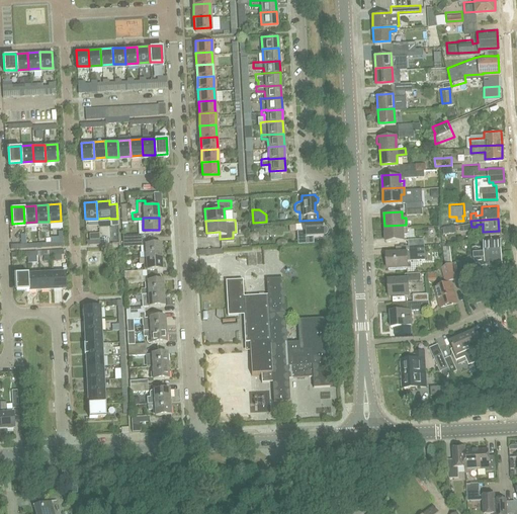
[(322,223),(322,220),(299,221),(304,221),(304,227),(296,228),(296,241),(313,240),(313,233),(323,233),(323,232),(325,231),(326,230),(327,228),(327,226),(326,224),(324,223),(322,223)]
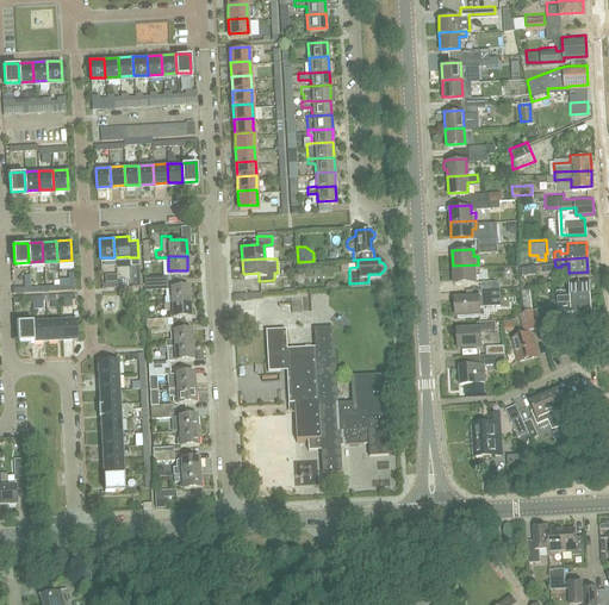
[(478,264),(453,266),(453,281),(474,280),(474,273),(479,272),(478,264)]
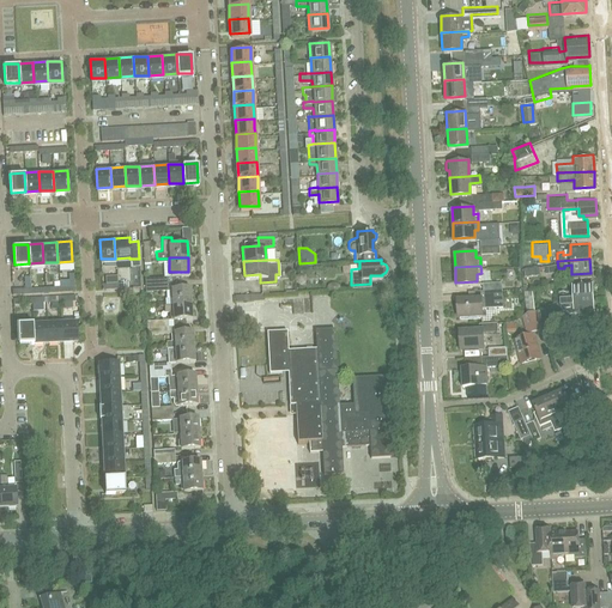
[(31,290),(30,284),(30,273),(23,273),(24,285),(18,285),(19,291),(31,290)]
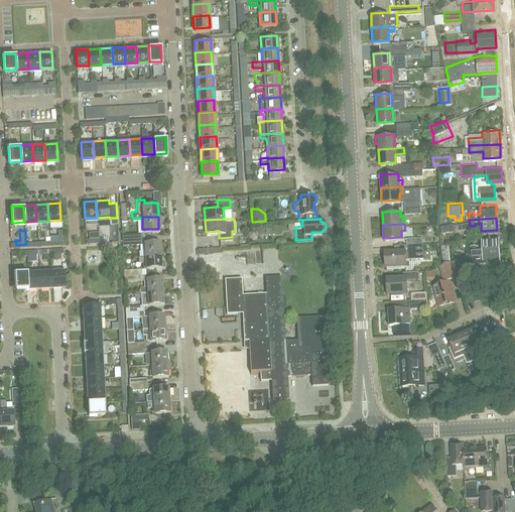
[(89,241),(99,240),(98,235),(98,231),(89,231),(89,236),(88,236),(89,241)]
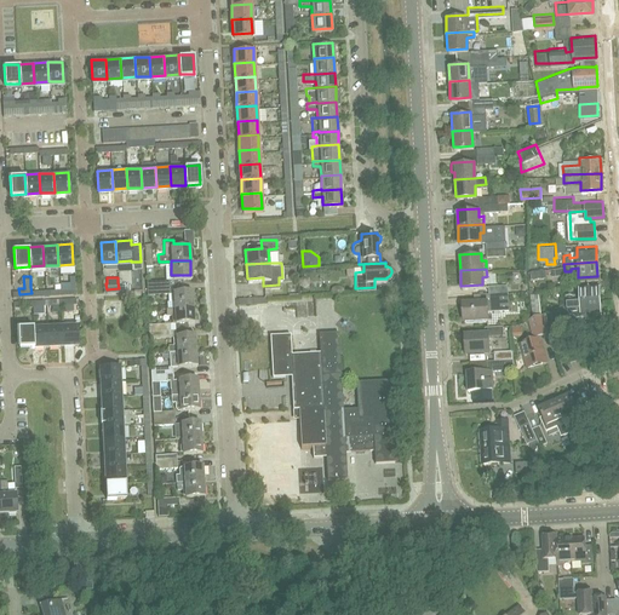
[(579,293),(572,293),(566,293),(566,299),(599,297),(597,282),(578,283),(579,293)]
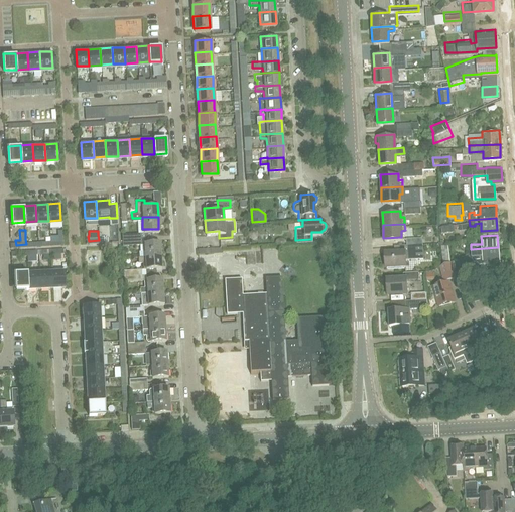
[(138,248),(139,253),(144,253),(160,252),(159,240),(143,241),(143,248),(138,248)]
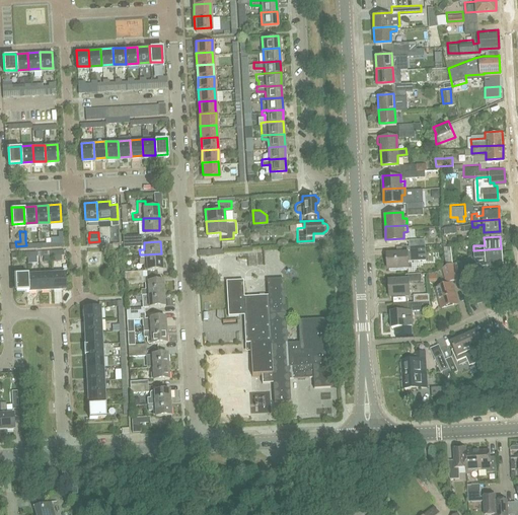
[(408,265),(407,258),(425,256),(424,242),(409,243),(395,244),(395,250),(386,251),(387,266),(408,265)]
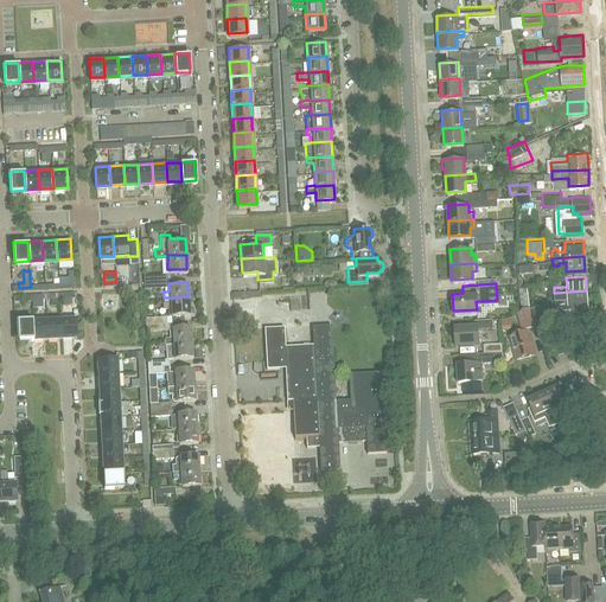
[(518,286),(521,305),(529,303),(527,285),(518,286)]
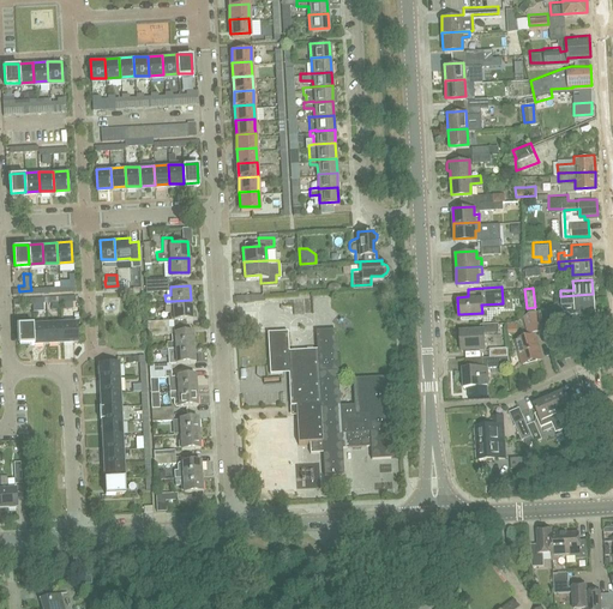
[(60,299),(60,293),(48,294),(48,300),(50,300),(50,306),(59,305),(59,299),(60,299)]
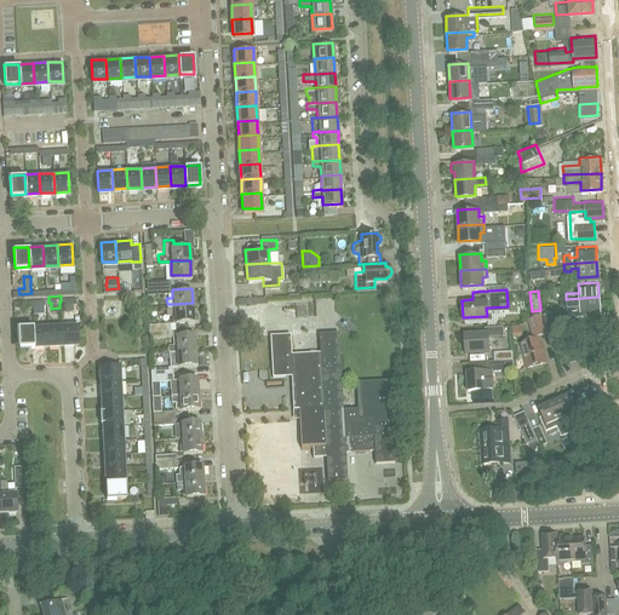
[(577,314),(580,314),(600,312),(599,297),(566,299),(566,302),(548,308),(551,316),(566,311),(572,310),(577,314)]
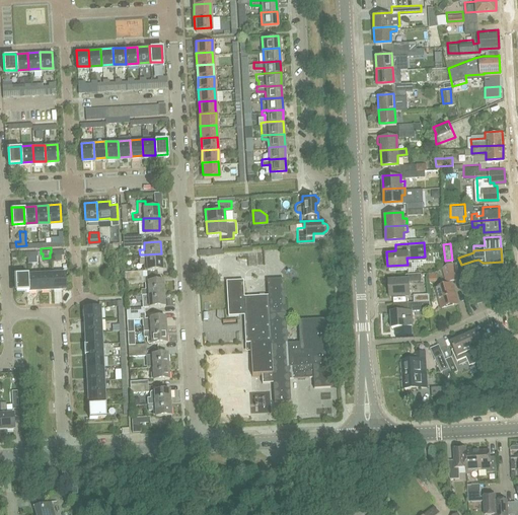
[(161,253),(145,254),(140,254),(140,255),(138,255),(139,262),(145,261),(146,267),(162,266),(161,253)]
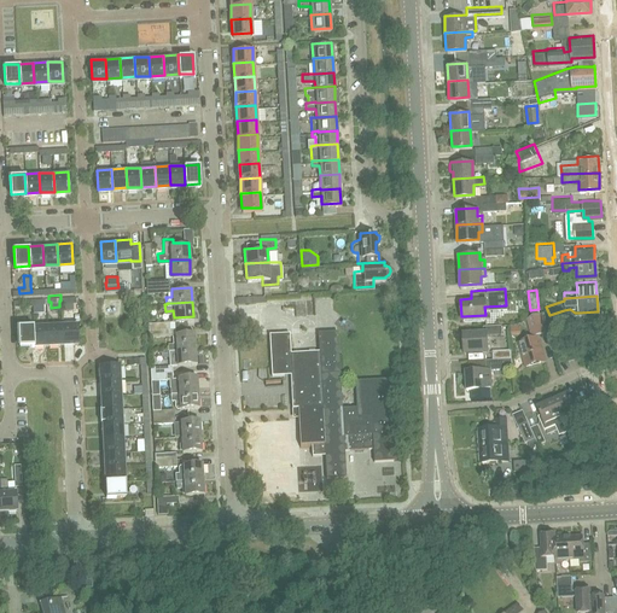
[(525,315),(531,333),(543,330),(539,310),(525,315)]
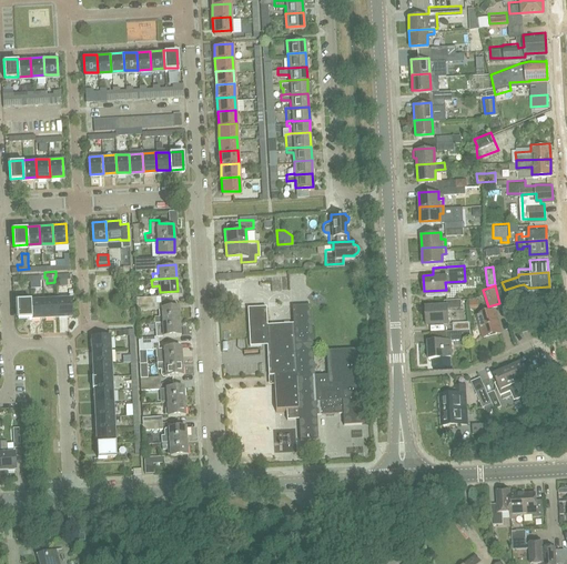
[(70,295),(57,296),(58,314),(71,313),(70,295)]
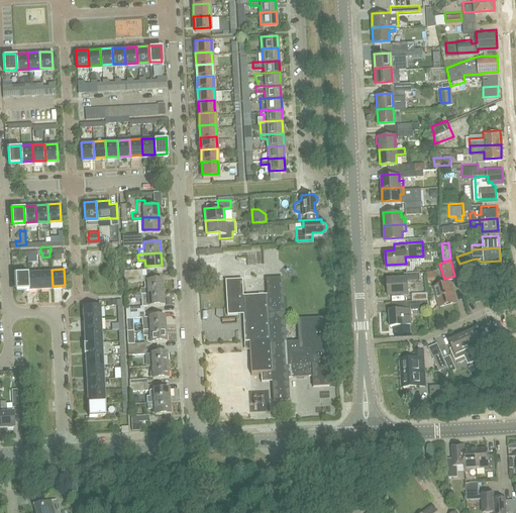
[(53,286),(52,270),(39,271),(39,286),(53,286)]
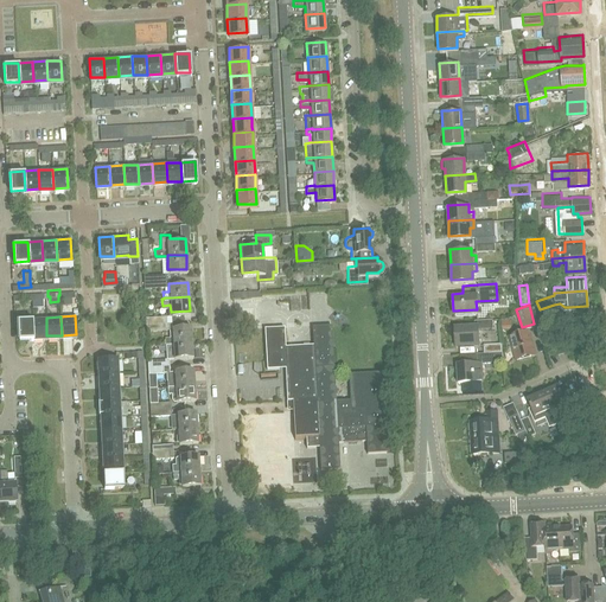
[(473,324),(454,325),(455,344),(478,343),(478,326),(491,325),(491,316),(473,318),(473,324)]
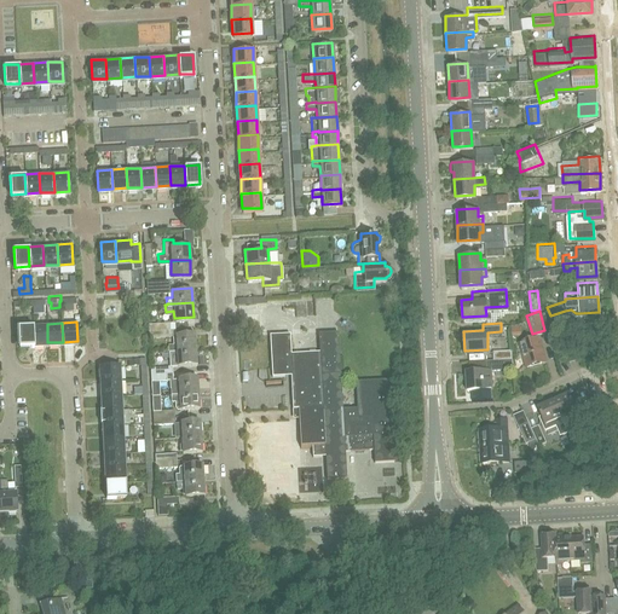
[(33,343),(33,324),(17,325),(18,343),(33,343)]
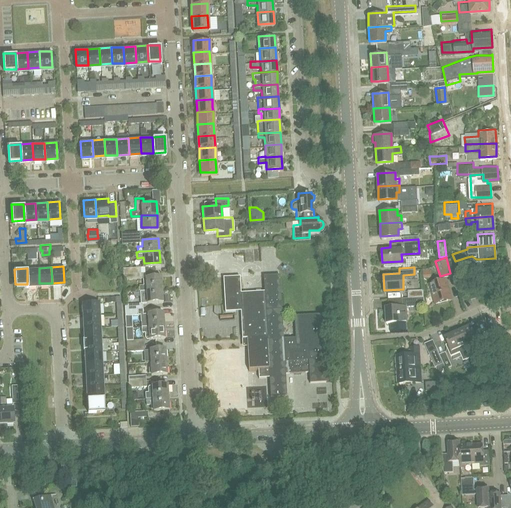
[(27,284),(39,283),(39,268),(27,268),(27,284)]
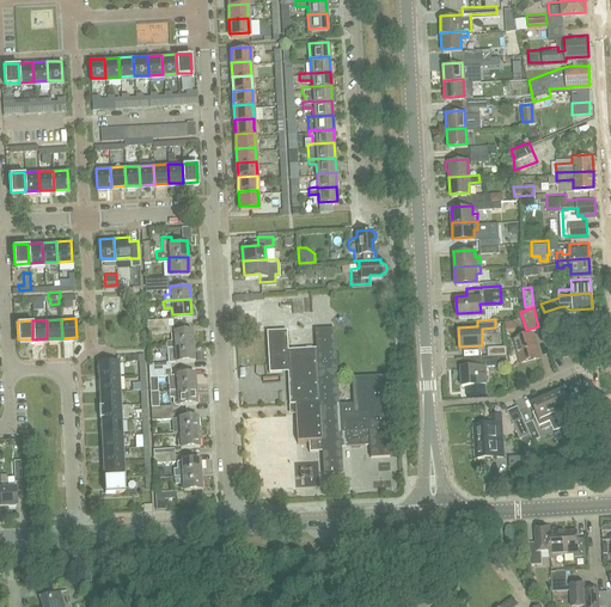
[(352,374),(353,400),(338,402),(336,372),(334,325),(315,326),(316,344),(287,347),(286,326),(266,327),(268,360),(268,369),(281,369),(281,365),(287,365),(288,400),(294,400),(297,440),(309,439),(309,448),(322,448),(323,471),(342,470),(341,442),(368,441),(370,454),(390,453),(384,372),(352,374)]
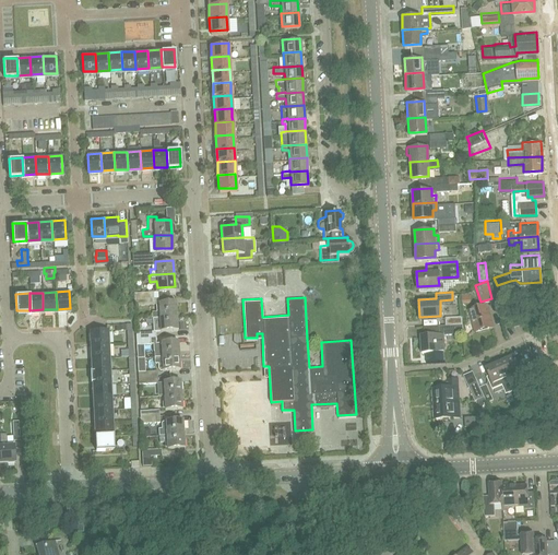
[(157,299),(158,308),(151,308),(152,315),(158,314),(176,313),(175,298),(157,299)]
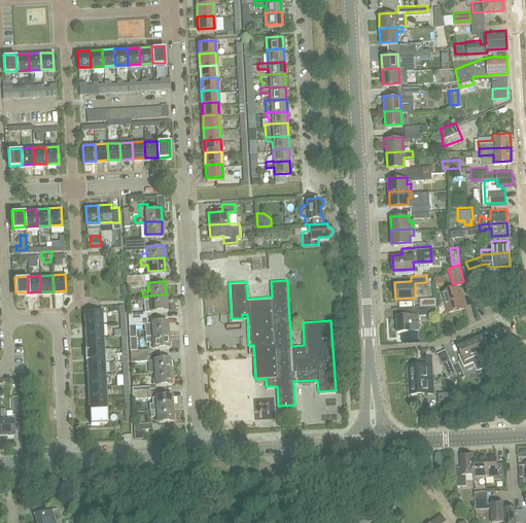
[(458,285),(442,290),(447,310),(463,305),(458,285)]
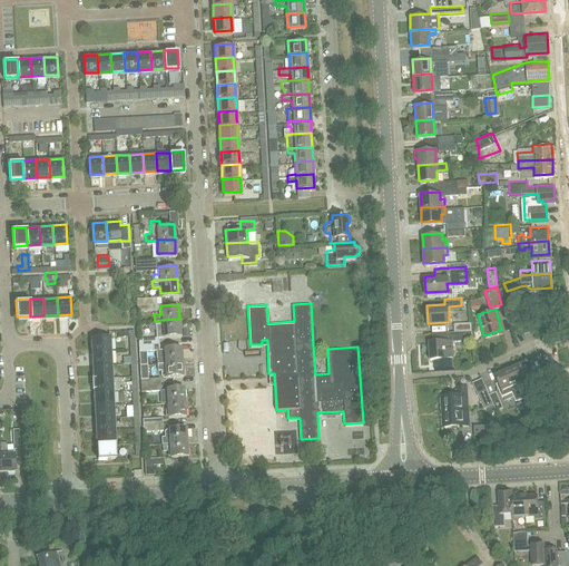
[(516,310),(509,312),(512,323),(519,321),(516,310)]
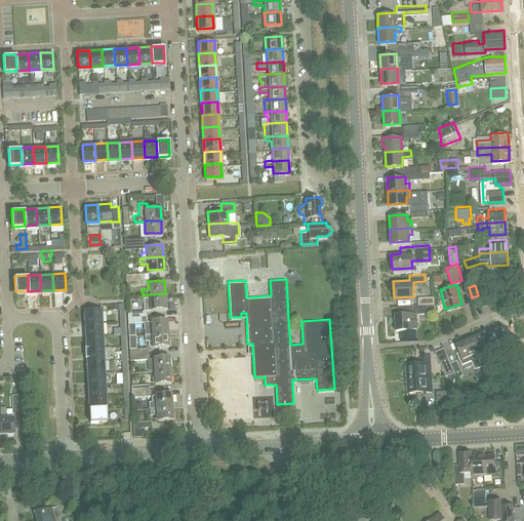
[(143,302),(149,301),(150,308),(166,307),(165,293),(143,295),(143,302)]
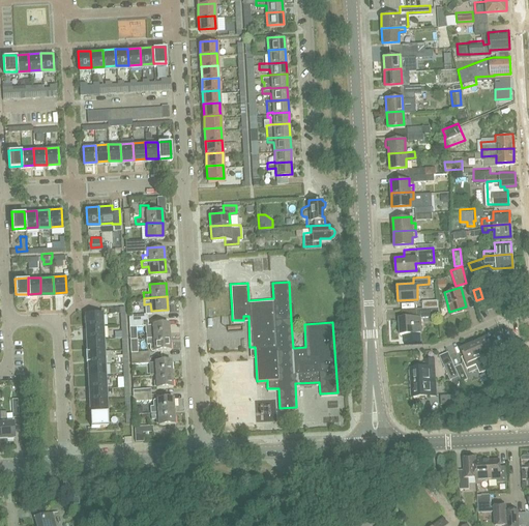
[(421,305),(438,304),(437,297),(421,298),(421,305)]
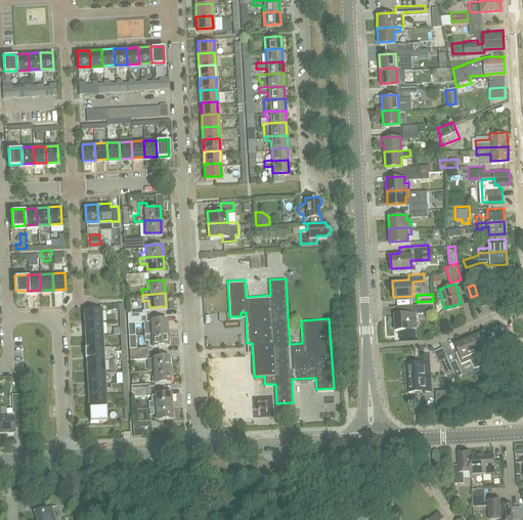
[(433,301),(417,302),(400,303),(400,311),(393,312),(394,329),(398,328),(398,337),(416,336),(415,328),(416,327),(415,311),(423,310),(434,311),(433,301)]
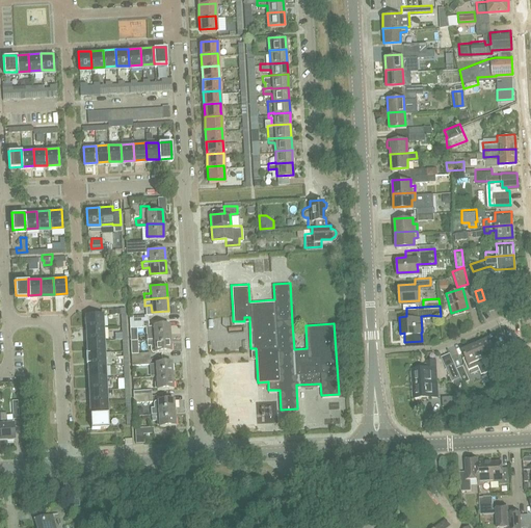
[(86,325),(102,324),(101,312),(85,313),(86,325)]
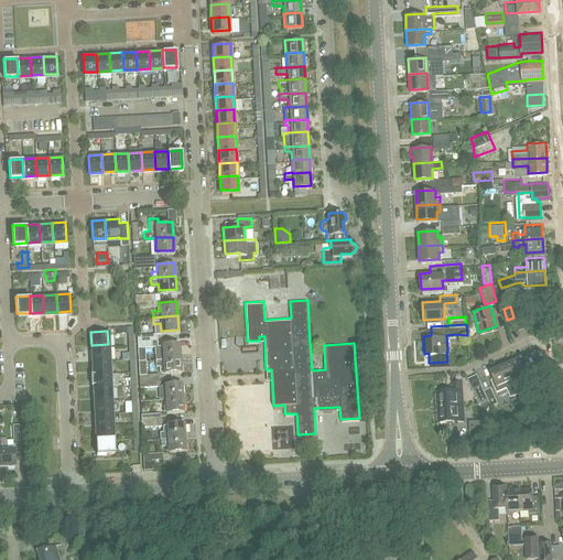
[(155,357),(180,356),(179,342),(157,343),(157,337),(137,338),(137,344),(154,343),(154,351),(155,357)]
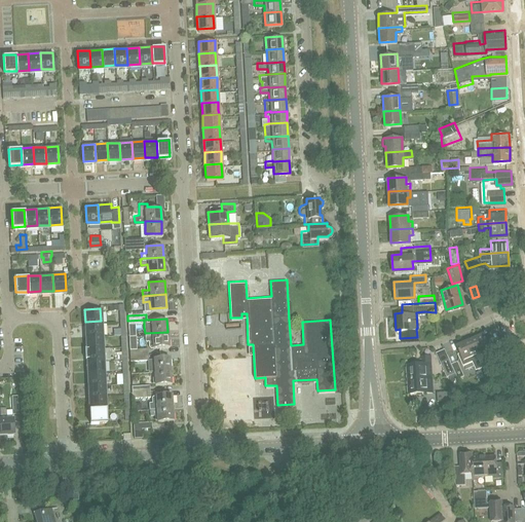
[(101,321),(85,322),(85,334),(102,333),(101,321)]
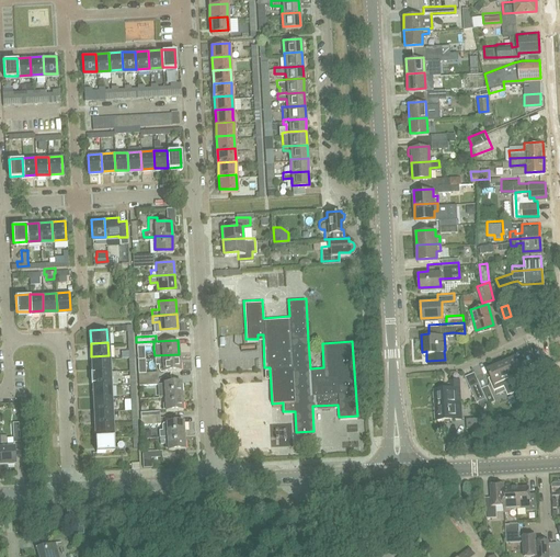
[(515,354),(501,361),(513,389),(514,388),(510,381),(516,377),(515,374),(522,371),(520,365),(525,362),(521,353),(515,355),(515,354)]
